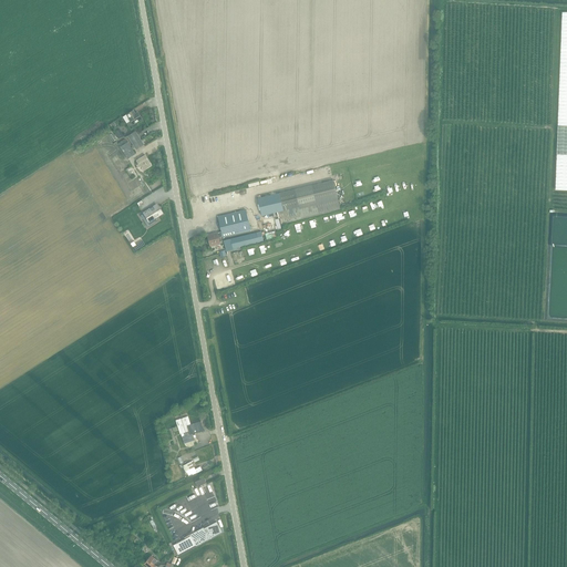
[(566,11),(562,12),(558,125),(555,189),(566,189),(566,11)]
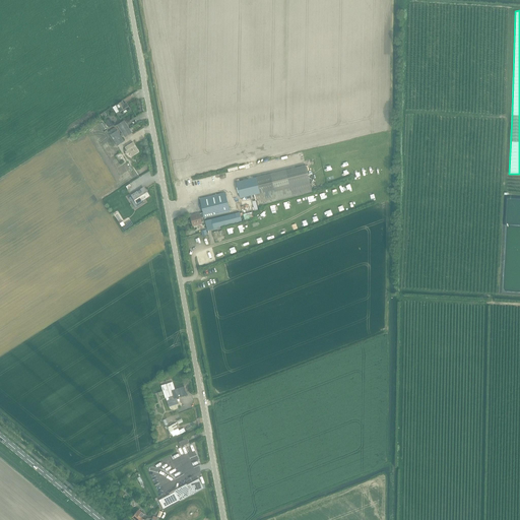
[(119,111),(121,114),(129,109),(126,103),(122,105),(121,102),(112,107),(116,113),(119,111)]
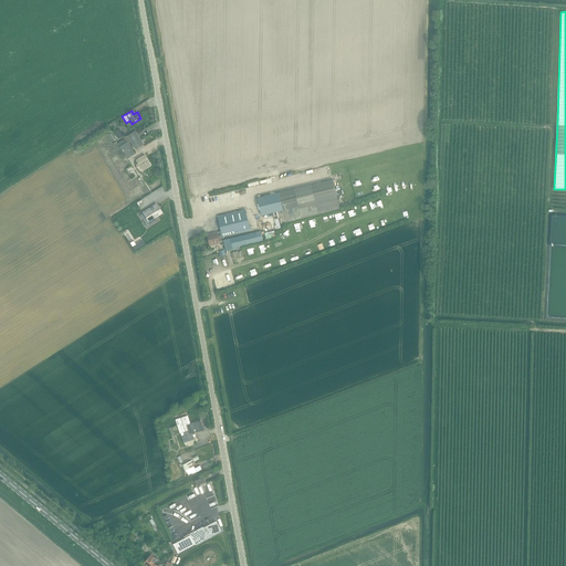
[(126,136),(135,149),(143,144),(134,130),(126,136)]
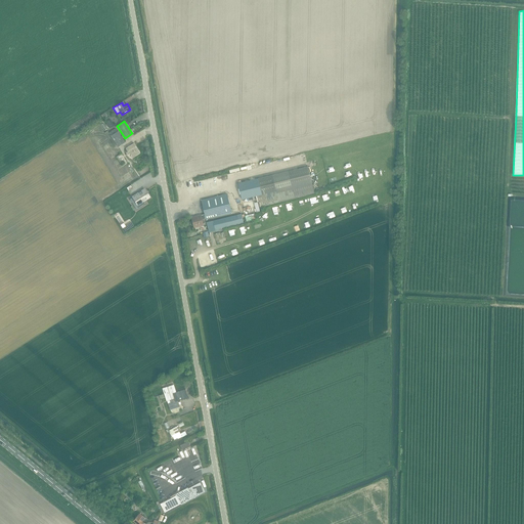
[(111,136),(117,145),(124,141),(117,131),(111,136)]
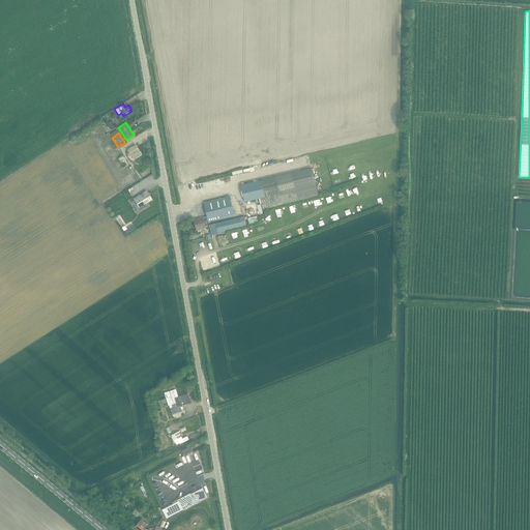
[(130,155),(133,159),(141,154),(135,144),(126,149),(128,152),(126,153),(128,156),(130,155)]
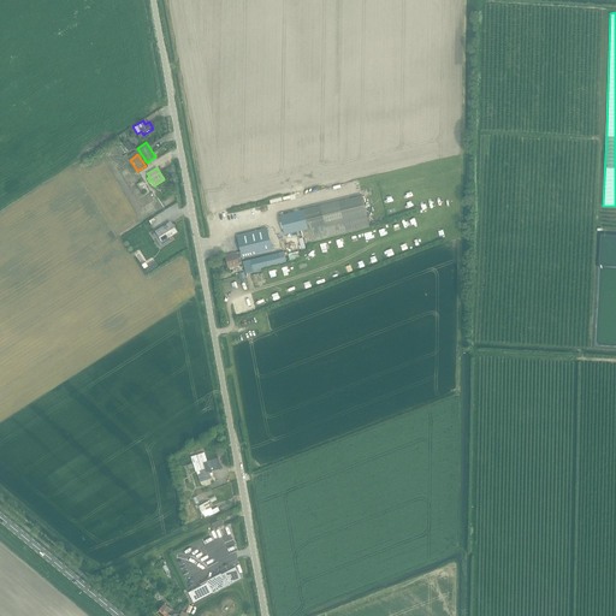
[(143,177),(138,179),(143,187),(148,183),(143,177)]
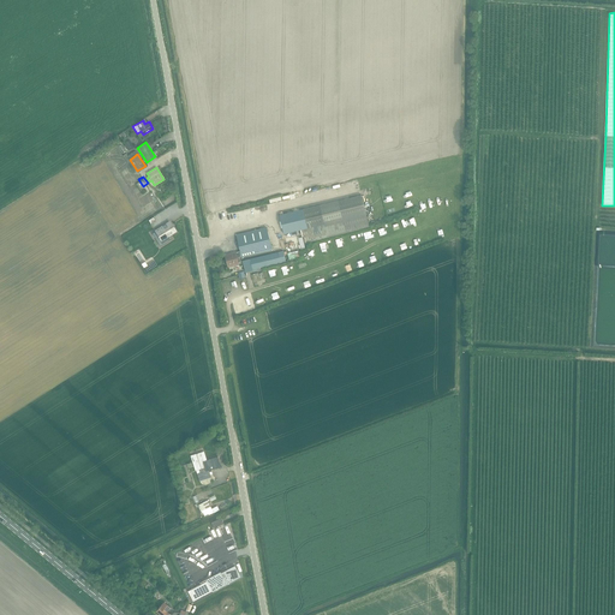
[(305,243),(317,240),(368,227),(360,196),(280,215),(284,234),(302,230),(305,243)]
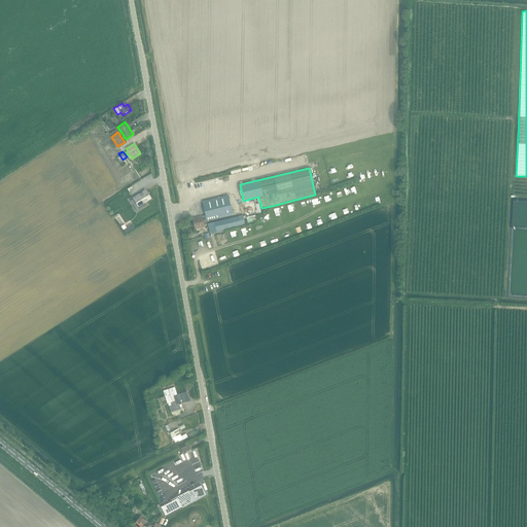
[(138,206),(150,199),(146,191),(143,194),(142,192),(133,198),(133,199),(130,200),(133,205),(136,203),(138,206)]
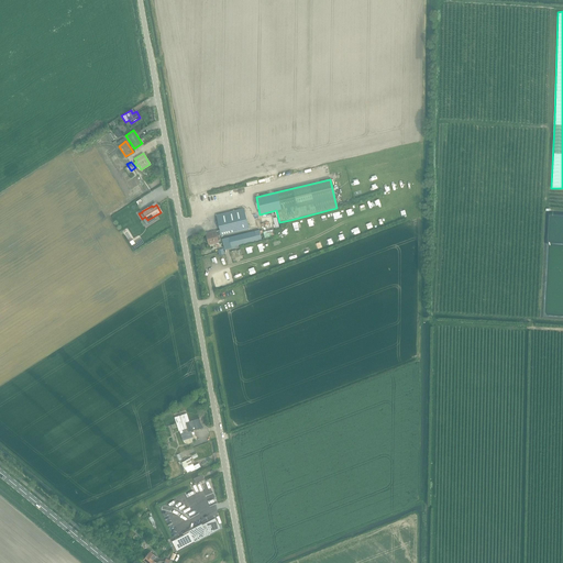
[(221,234),(221,235),(249,229),(244,208),(217,216),(220,230),(217,231),(216,231),(207,233),(209,244),(219,242),(217,235),(221,234)]
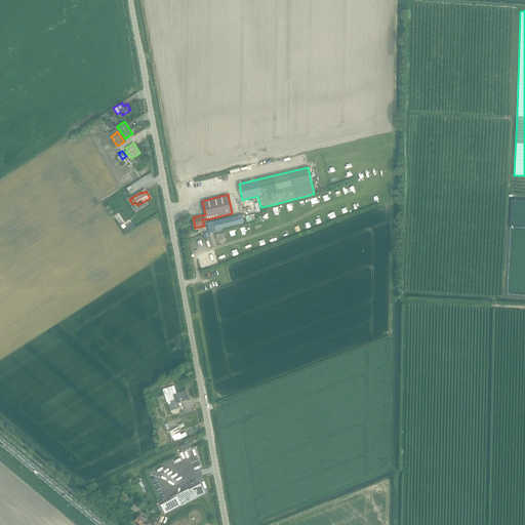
[(209,232),(210,233),(215,231),(215,230),(223,229),(244,224),(242,214),(237,215),(213,221),(211,221),(207,223),(209,232)]
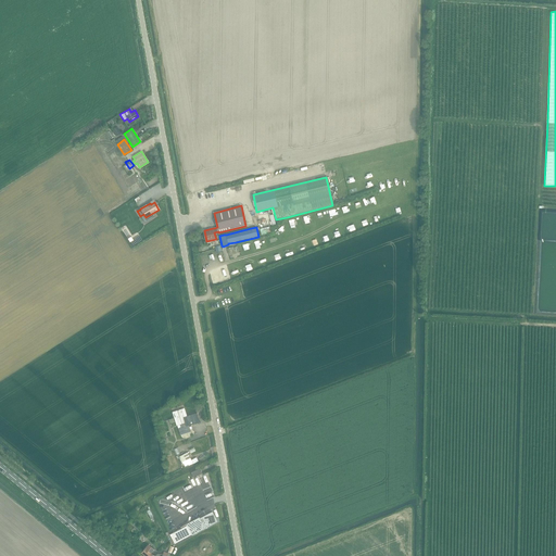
[(197,412),(184,416),(180,409),(175,412),(179,425),(180,427),(178,428),(180,434),(190,431),(188,425),(200,421),(197,412)]
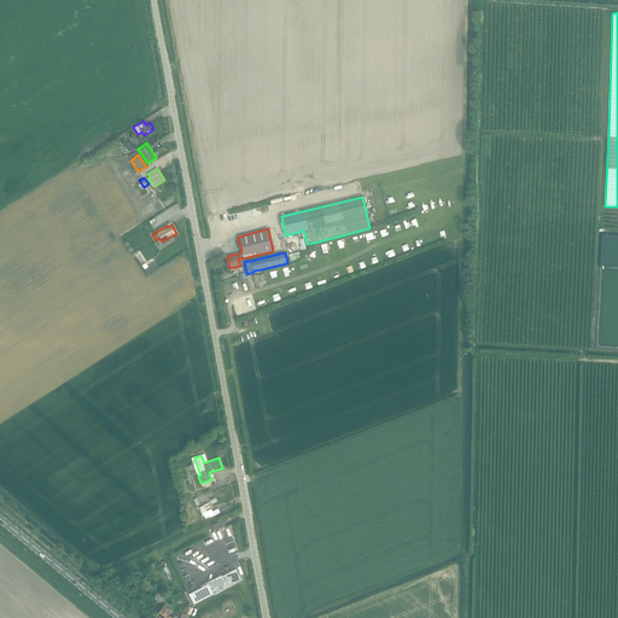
[(199,507),(205,519),(215,514),(209,502),(199,507)]
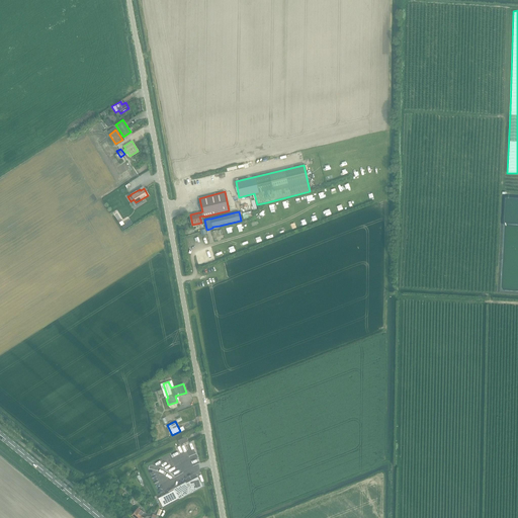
[(174,489),(158,498),(163,507),(179,499),(202,486),(197,477),(186,483),(186,482),(174,489)]
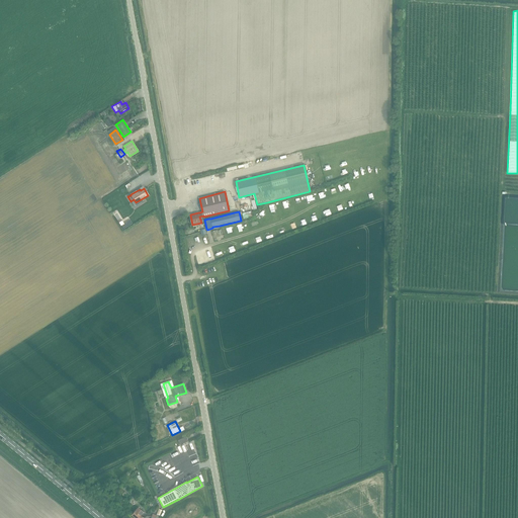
[(132,515),(135,517),(142,517),(145,515),(142,513),(143,511),(138,507),(132,515)]
